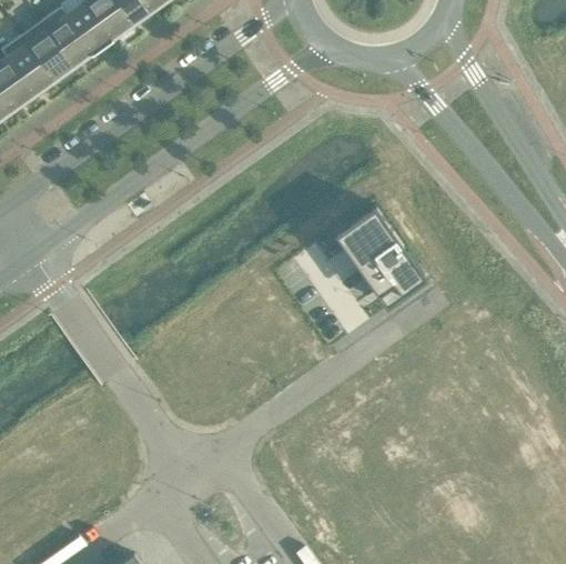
[(80,0),(82,3),(111,41),(130,27),(110,0),(80,0)]
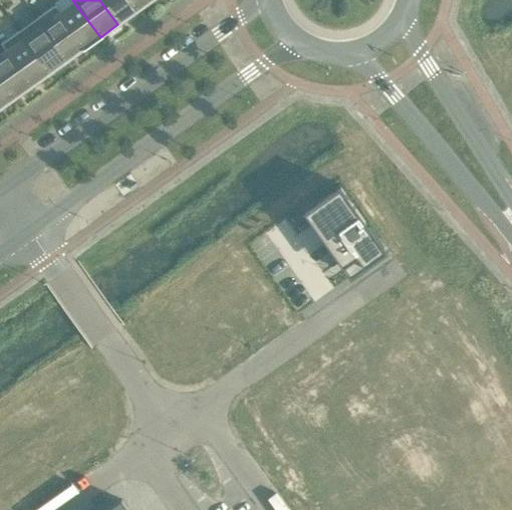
[(126,0),(99,0),(117,24),(135,12),(126,0)]
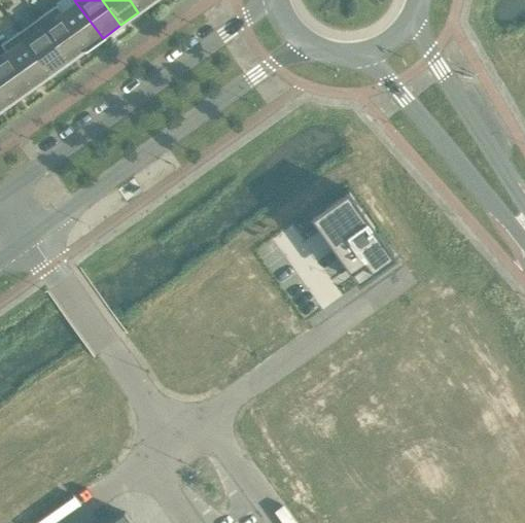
[(130,0),(138,12),(154,0),(130,0)]
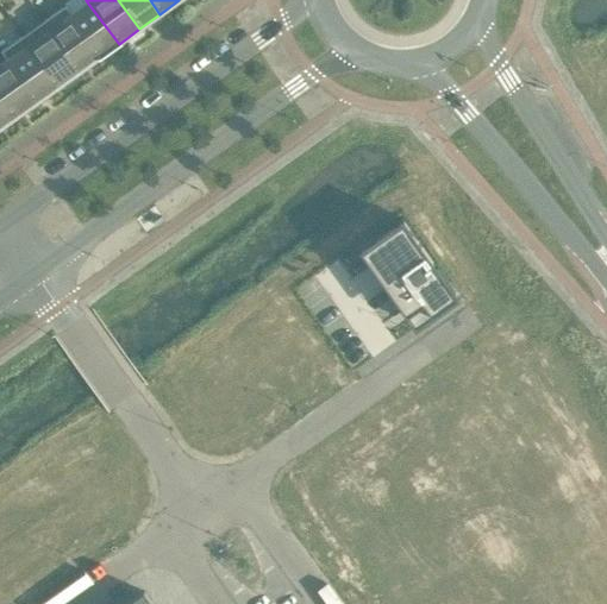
[(88,4),(68,18),(97,60),(98,61),(119,45),(119,44),(88,4)]
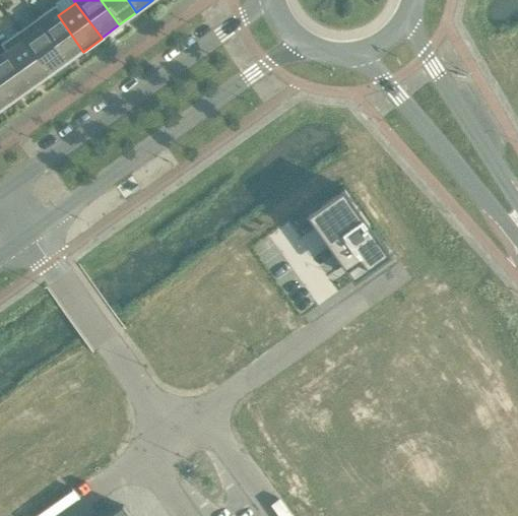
[(53,9),(37,21),(65,63),(82,51),(58,15),(53,9)]
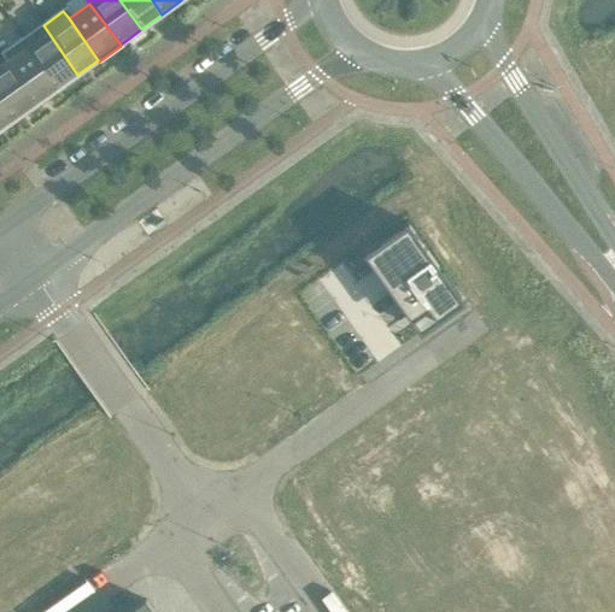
[(44,25),(21,41),(57,90),(77,75),(44,25)]
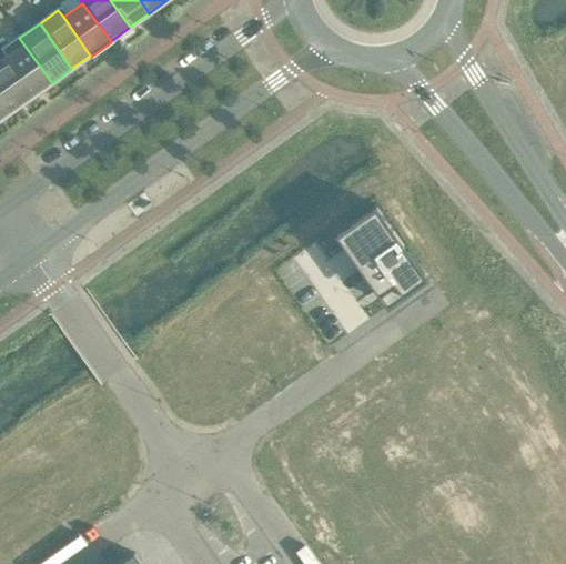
[(19,38),(0,52),(4,59),(32,97),(52,83),(19,38)]
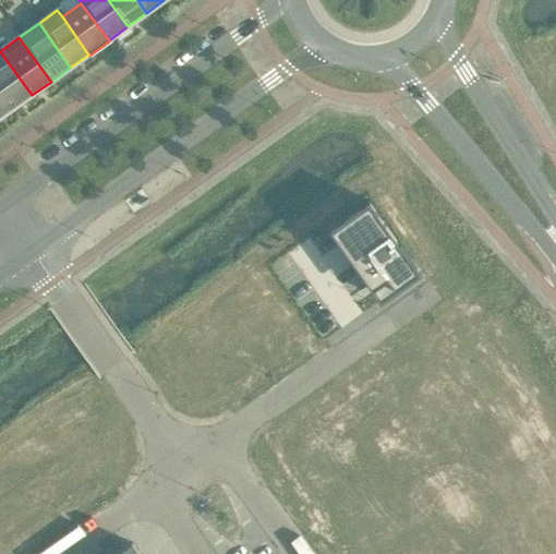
[(4,58),(0,61),(0,93),(12,109),(32,95),(4,58)]
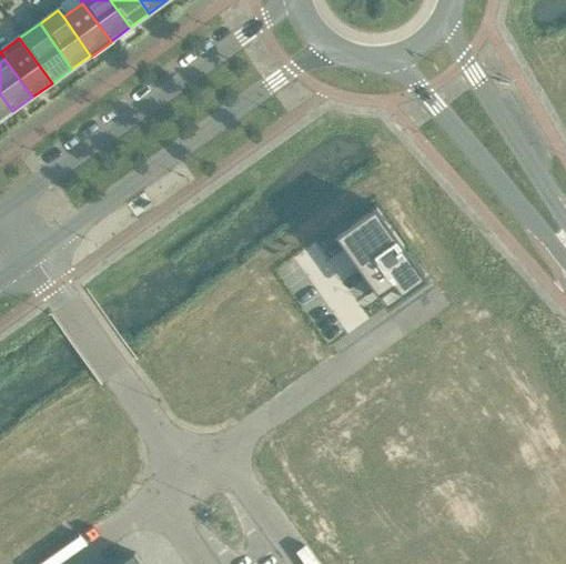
[(0,120),(12,111),(0,94),(0,120)]
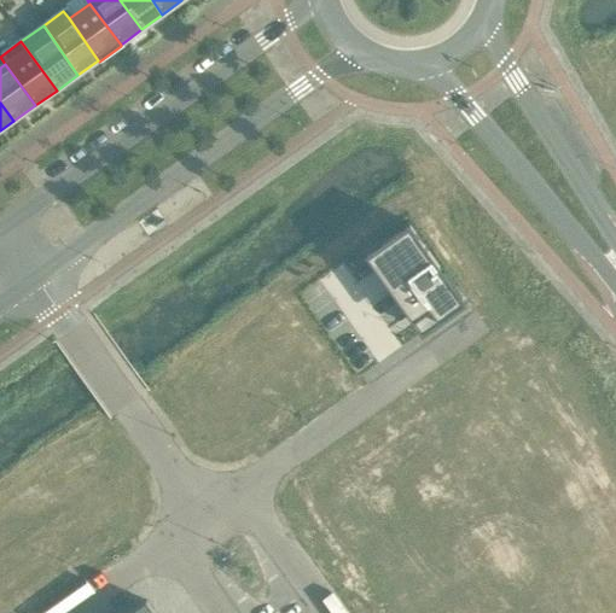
[(408,223),(365,255),(419,332),(464,301),(408,223)]
